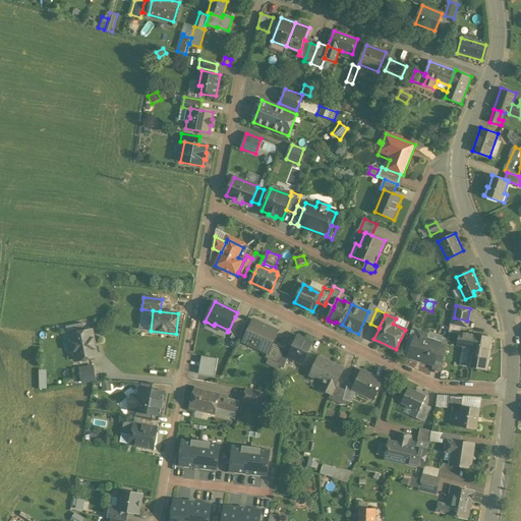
[(247,323),(235,316),(228,332),(233,334),(231,338),(238,342),(247,323)]
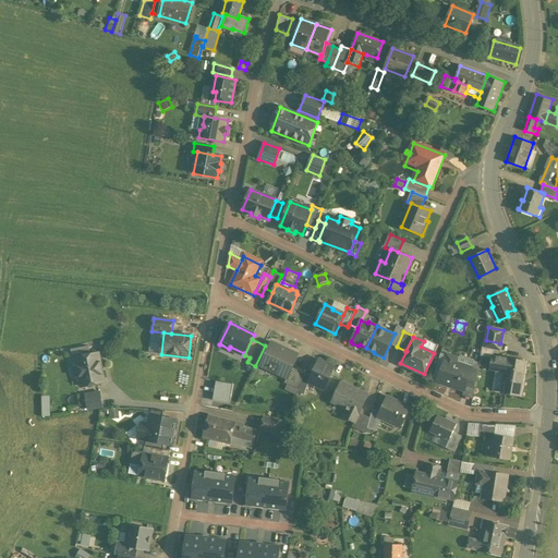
[(421,347),(434,353),(437,347),(424,340),(424,341),(421,347)]
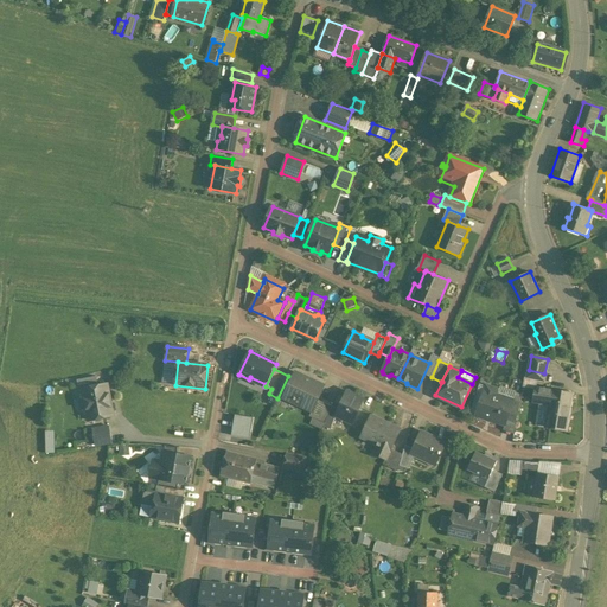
[(544,374),(529,370),(528,374),(532,375),(532,379),(540,381),(544,382),(545,374),(544,374)]
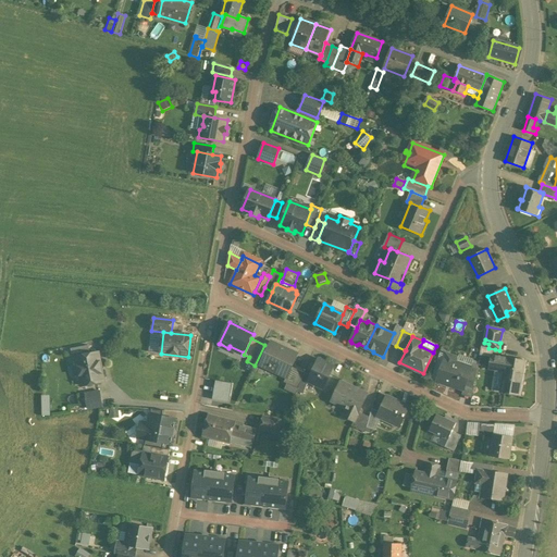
[(297,354),(272,342),(261,364),(286,376),(292,367),(297,354)]
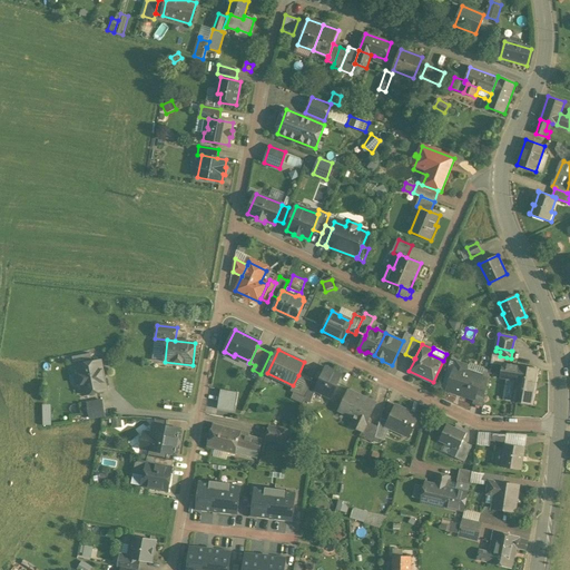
[(505,364),(507,357),(500,356),(500,352),(495,351),(492,365),(503,367),(503,364),(505,364)]
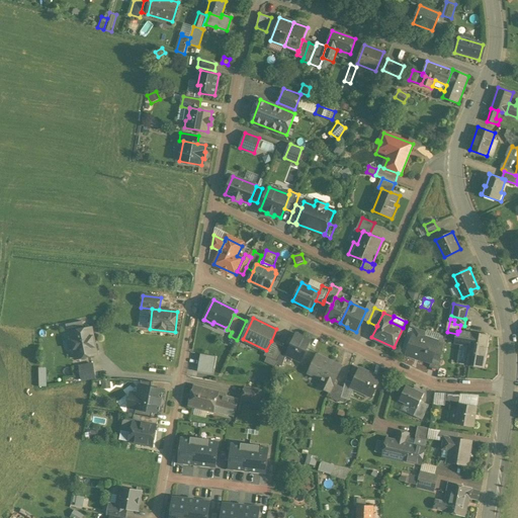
[(227,328),(213,322),(212,324),(204,320),(202,325),(224,335),(226,330),(227,328)]
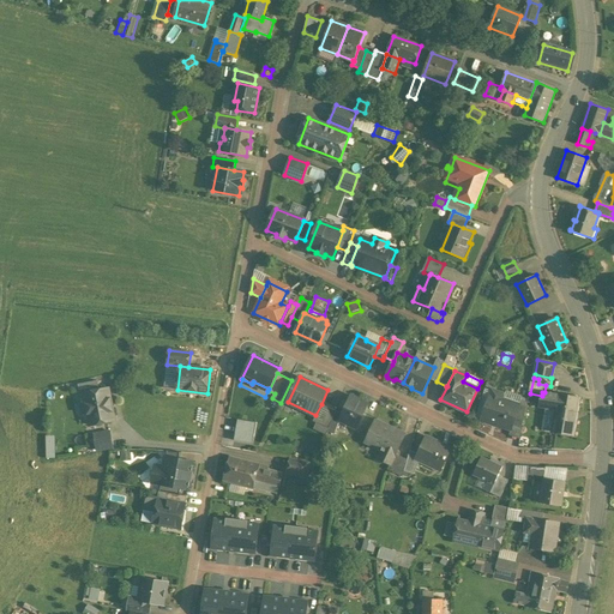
[(98,380),(78,385),(80,396),(84,395),(84,393),(100,391),(98,380)]
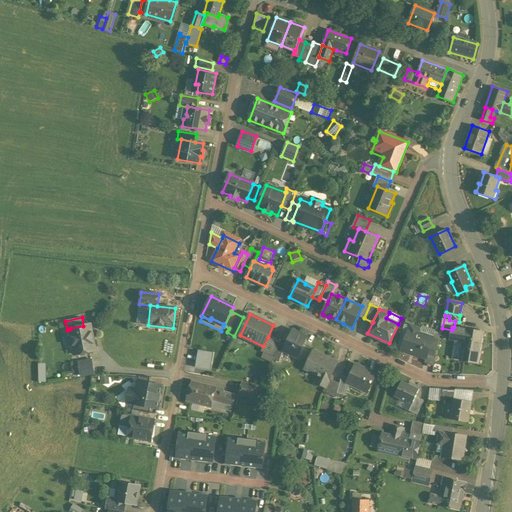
[(83,326),(70,328),(70,329),(75,355),(96,351),(90,324),(83,326)]
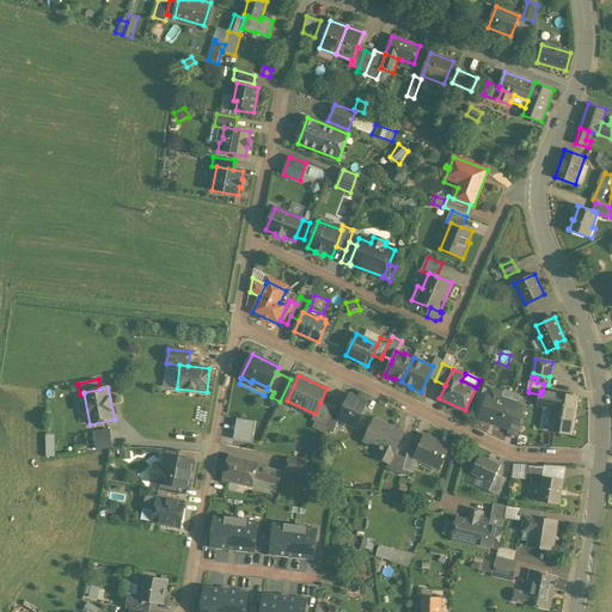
[(516,403),(500,397),(502,392),(491,387),(488,397),(481,417),(488,420),(488,418),(508,426),(510,421),(516,403)]
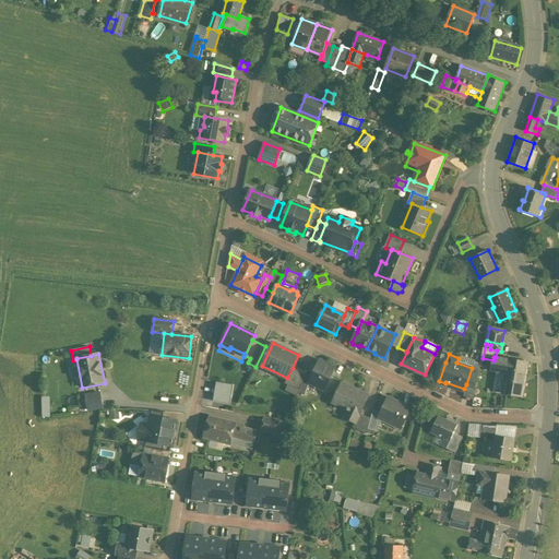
[(496,357),(494,357),(494,360),(491,370),(495,371),(491,392),(522,396),(527,363),(496,357)]
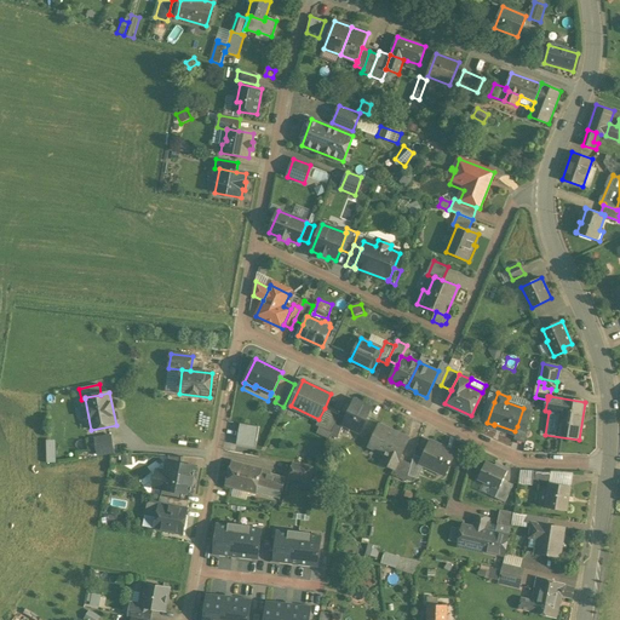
[(372,407),(355,400),(346,418),(343,425),(345,426),(360,432),(372,407)]
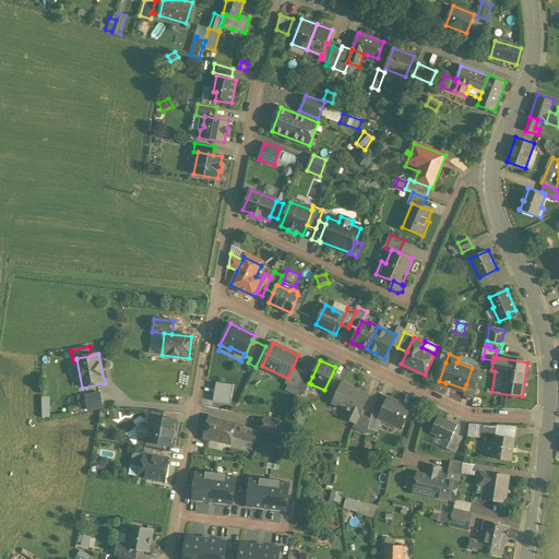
[(441,360),(433,379),(439,381),(445,363),(441,360)]
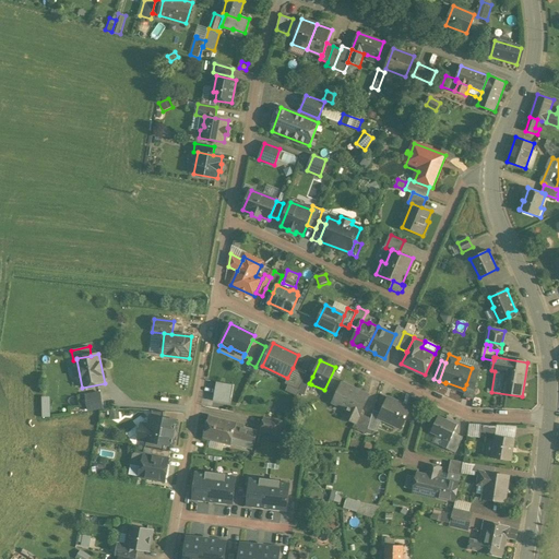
[(472,368),(466,384),(476,388),(480,366),(474,364),(472,368)]
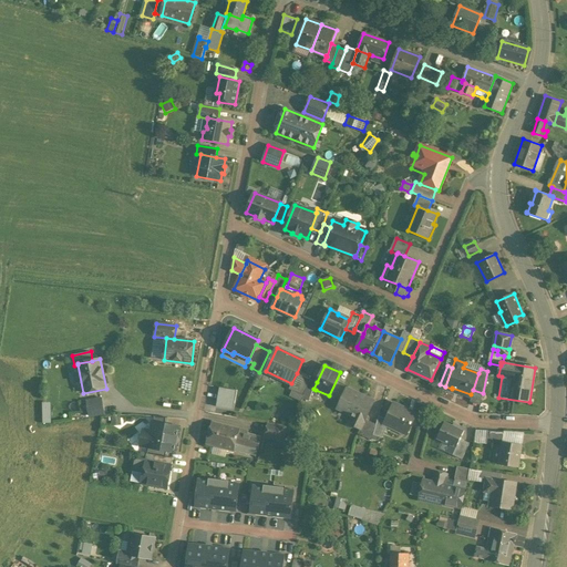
[(310,380),(299,374),(295,384),(292,391),(303,395),(310,380)]
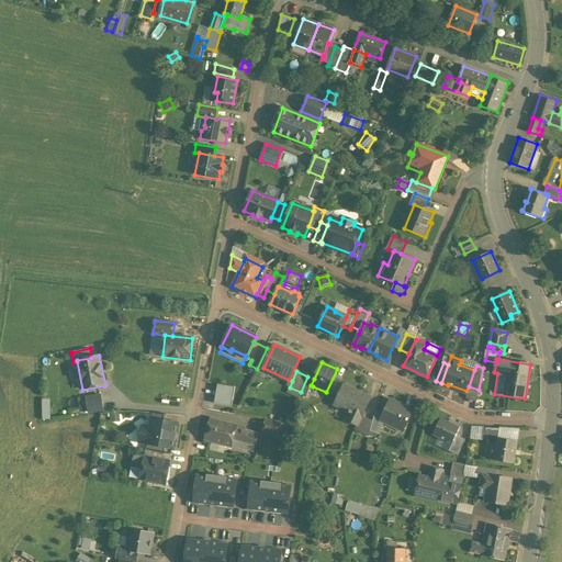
[(301,392),(301,394),(307,397),(313,386),(311,385),(314,379),(307,377),(301,392)]
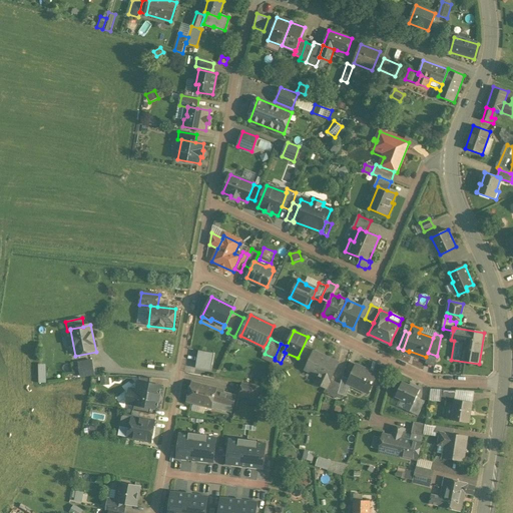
[(338,363),(315,352),(315,351),(315,350),(305,371),(306,371),(306,369),(320,375),(319,377),(320,377),(317,384),(326,388),(327,389),(331,380),(339,362),(338,363)]
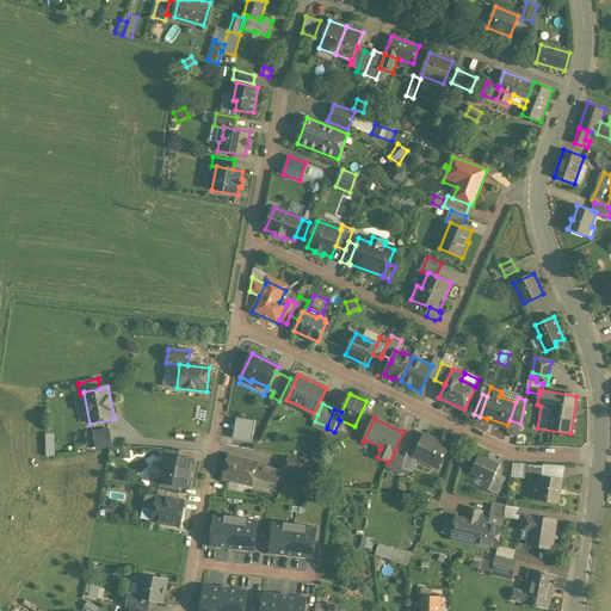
[(520,424),(510,420),(507,425),(505,431),(518,436),(520,424)]
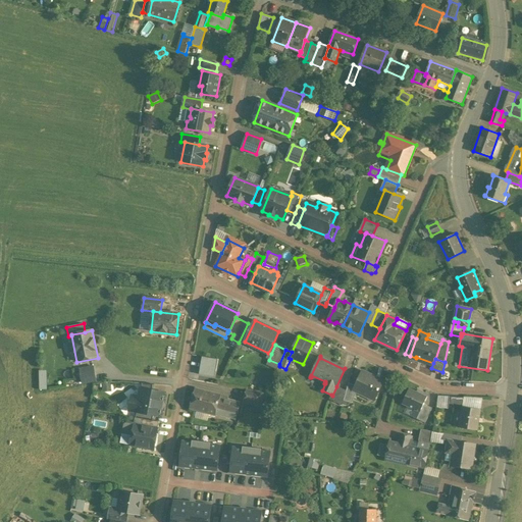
[(94,367),(81,369),(83,383),(96,380),(94,367)]
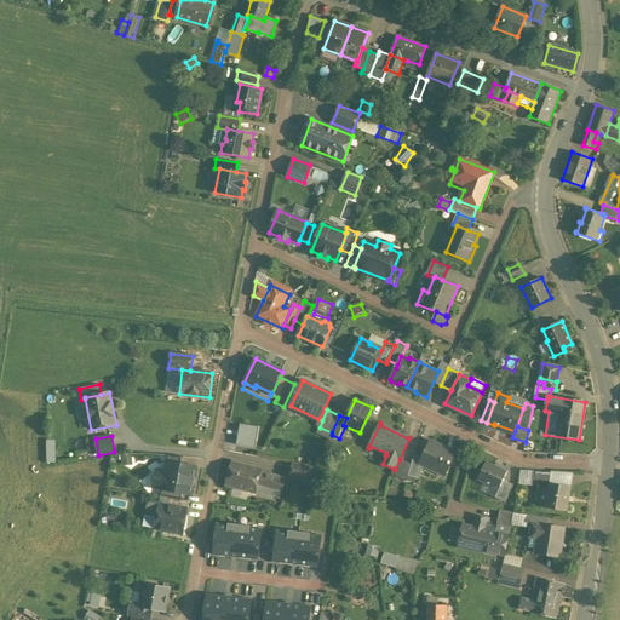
[(262,446),(250,440),(245,448),(257,455),(262,446)]
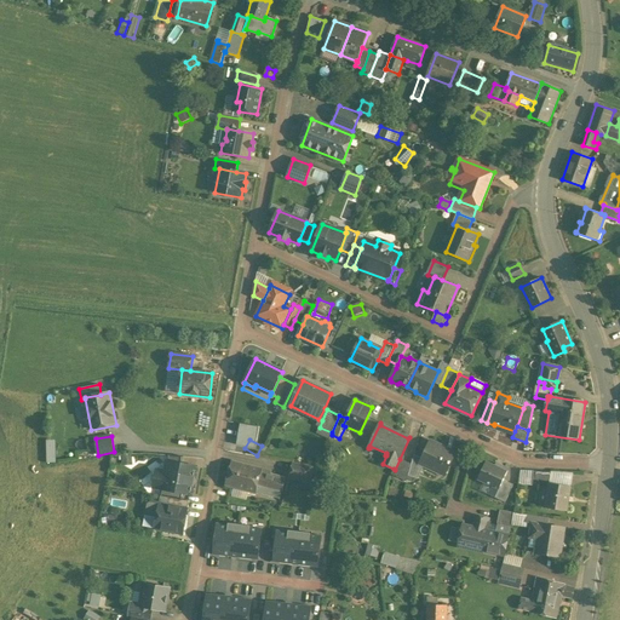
[(455,453),(431,442),(423,459),(419,465),(424,468),(425,464),(436,469),(436,470),(445,475),(455,453)]
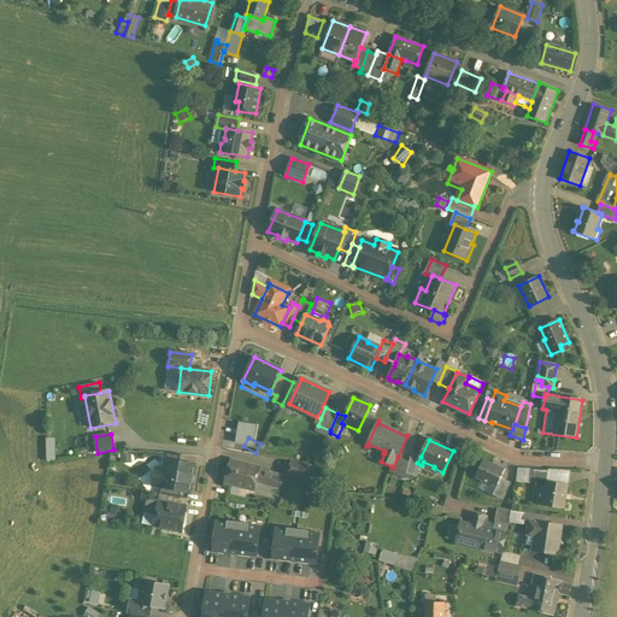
[(133,453),(122,453),(122,463),(133,463),(133,453)]
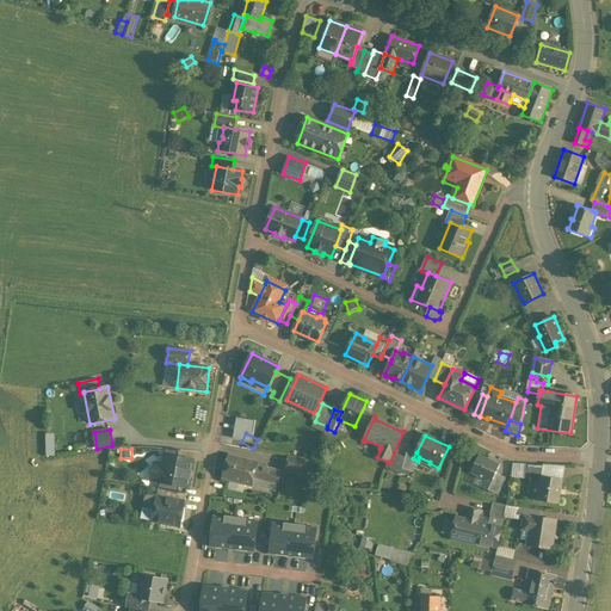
[(417,452),(408,449),(406,457),(402,469),(407,470),(412,471),(418,461),(413,458),(417,452)]
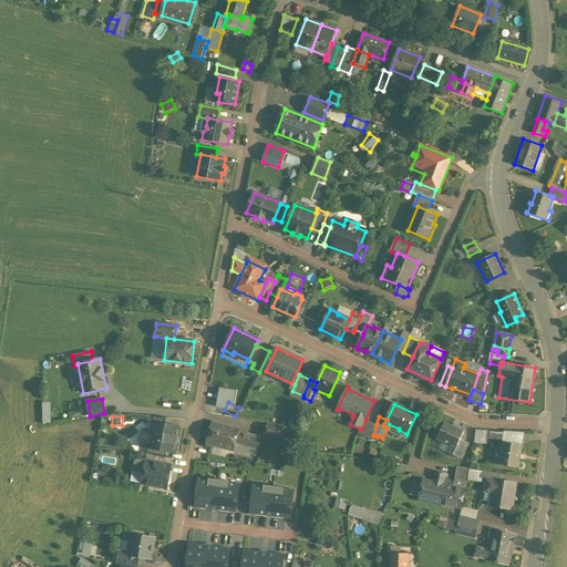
[(366,420),(361,430),(360,429),(358,434),(372,441),(373,435),(377,424),(366,420)]
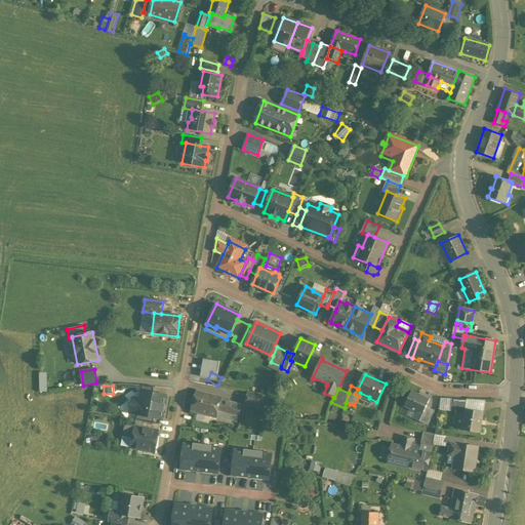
[(221,397),(197,391),(192,411),(216,417),(217,415),(218,410),(220,401),(221,397)]
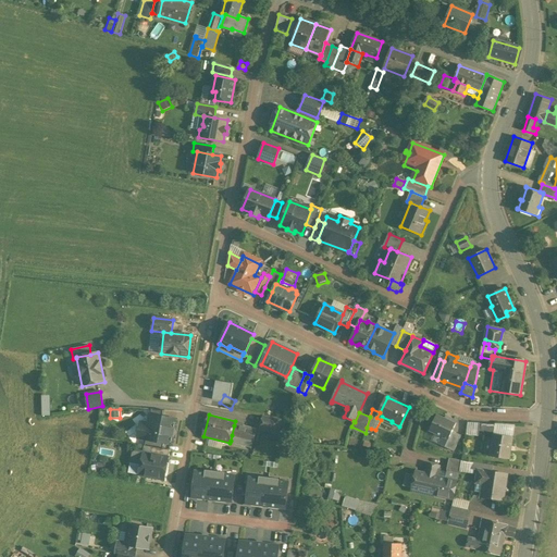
[(456,423),(437,415),(429,431),(448,440),(448,441),(453,431),(456,423)]
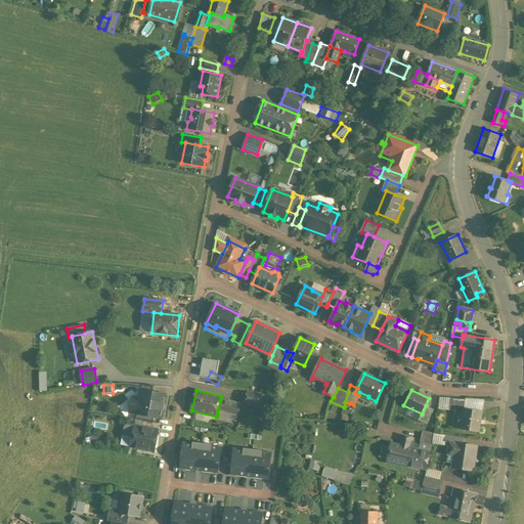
[(154,393),(150,392),(149,392),(141,391),(140,399),(133,398),(133,399),(131,409),(130,411),(137,413),(156,417),(162,418),(166,395),(154,393)]
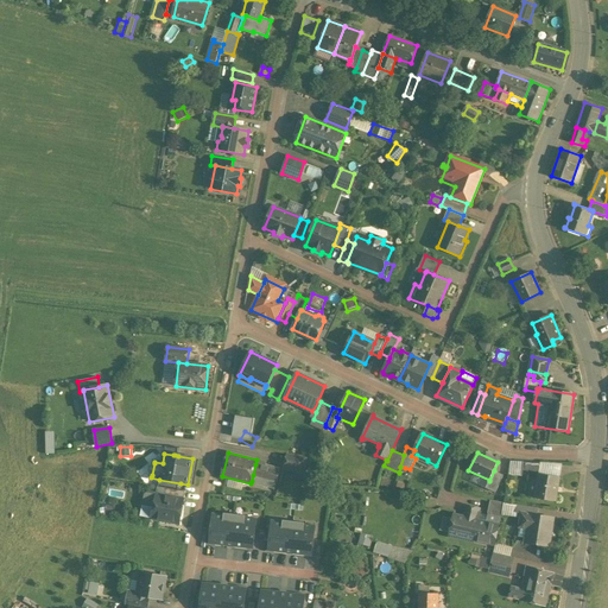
[(304,457),(287,454),(284,469),(301,473),(304,457)]
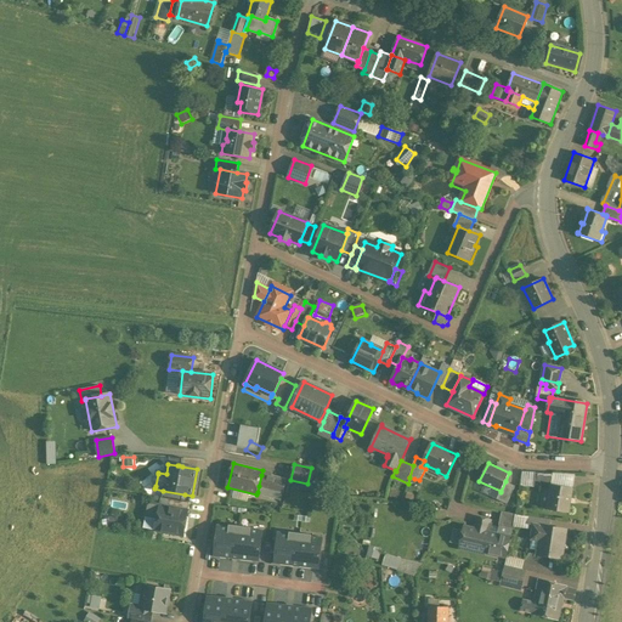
[(552,482),(552,485),(572,488),(575,473),(554,471),(553,474),(552,482)]
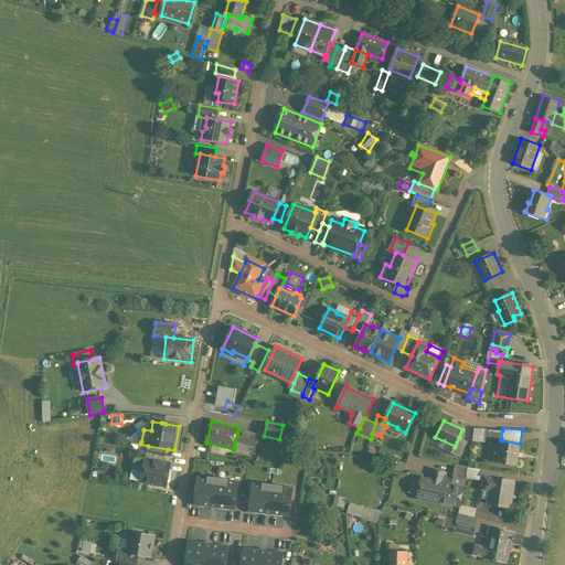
[(487,441),(487,437),(487,429),(475,429),(473,440),(487,441)]
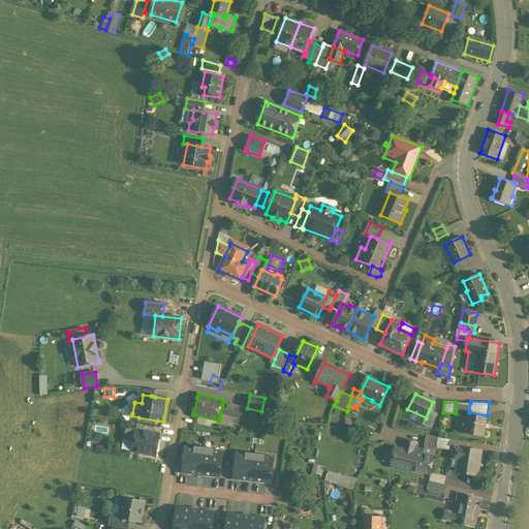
[(236,407),(222,404),(220,413),(234,417),(236,407)]
